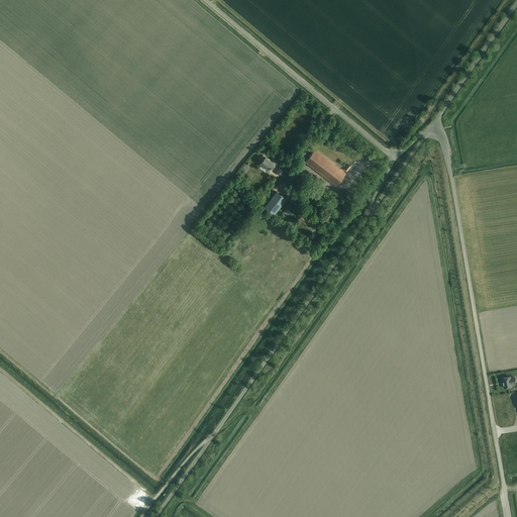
[(314,149),(305,162),(336,186),(345,174),(314,149)]
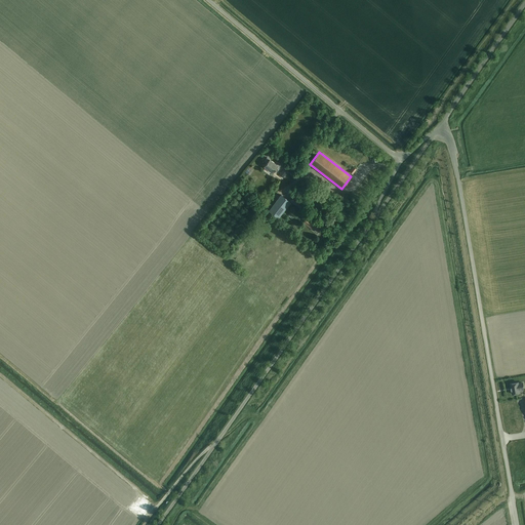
[(273,173),(280,163),(277,161),(275,164),(267,158),(265,161),(267,163),(264,166),(265,167),(268,170),(269,170),(273,173)]
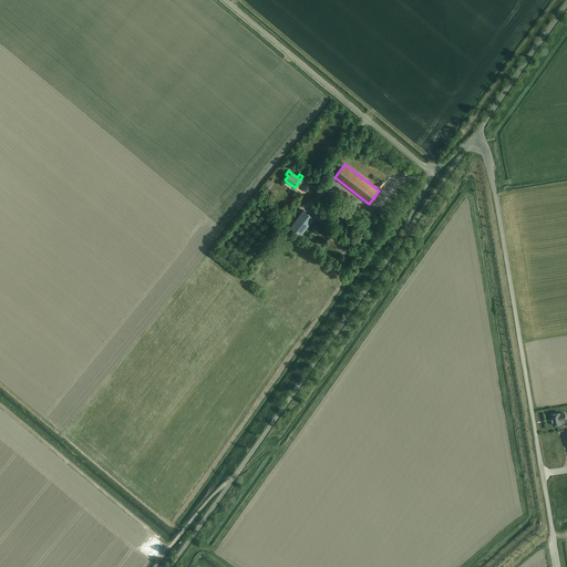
[(313,219),(302,212),(289,228),(300,237),(313,219)]
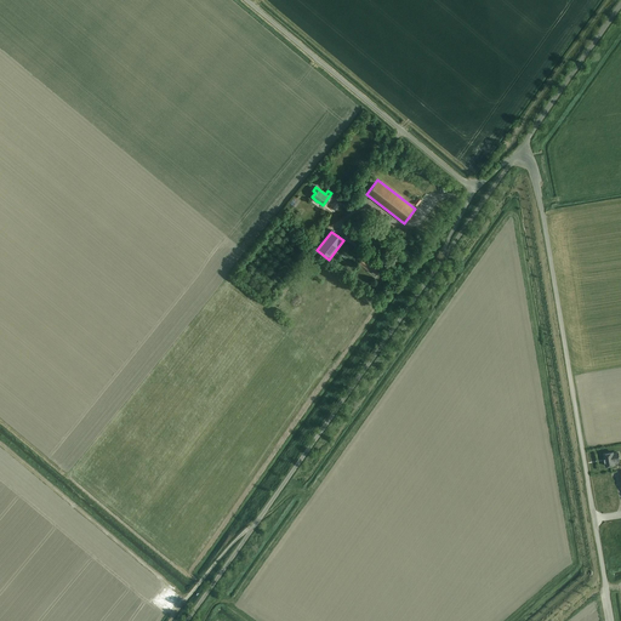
[(342,238),(355,249),(360,243),(347,232),(342,238)]
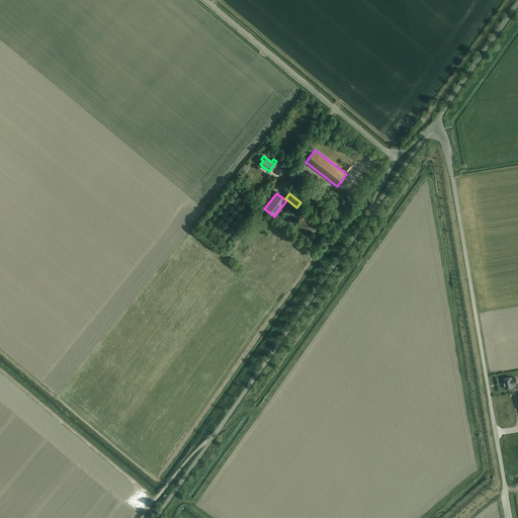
[(299,220),(309,228),(311,226),(315,229),(318,226),(315,223),(316,222),(311,217),(309,220),(303,216),(299,220)]
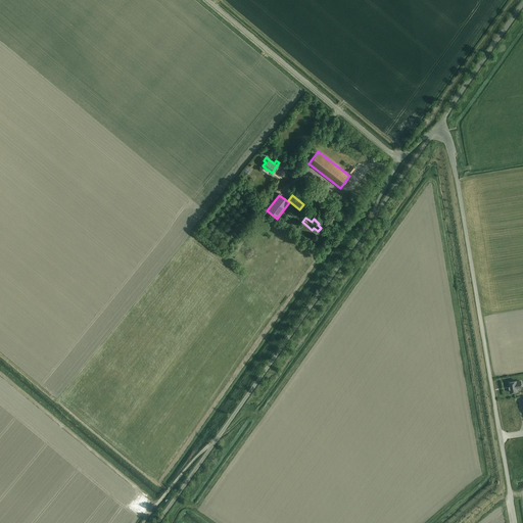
[(518,388),(522,387),(521,382),(517,382),(517,381),(509,382),(510,392),(518,391),(518,388)]
